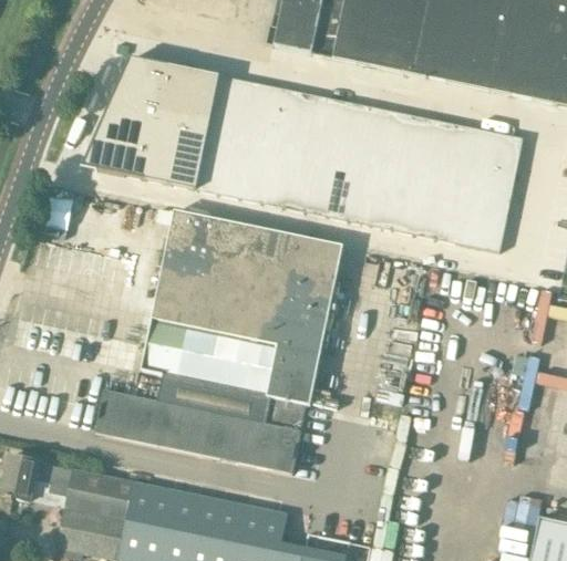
[(282,0),(274,44),(566,104),(566,0),(282,0)]
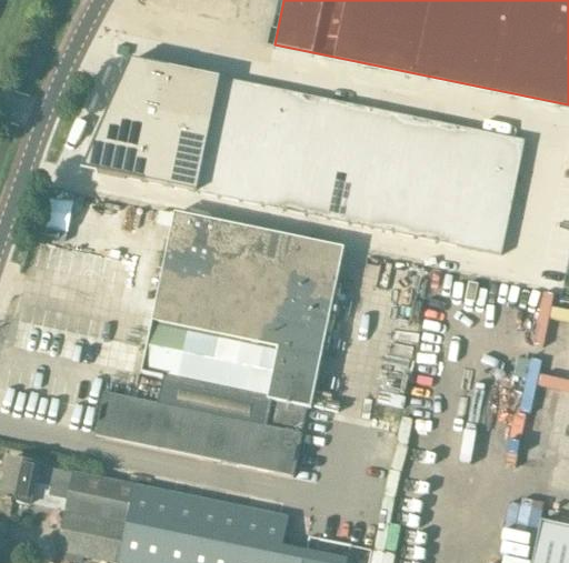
[(129,56),(82,166),(195,189),(501,252),(525,137),(219,74),(129,56)]
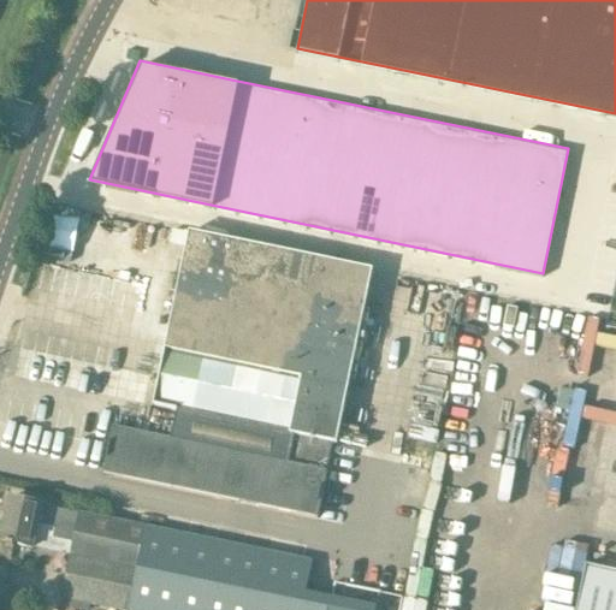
[(136,201),(129,231),(161,238),(169,208),(136,201)]
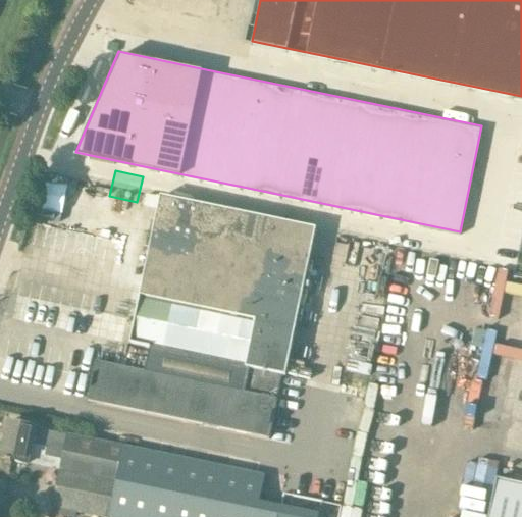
[(95,357),(87,398),(269,435),(282,371),(285,371),(316,224),(160,192),(131,337),(129,340),(149,344),(145,367),(95,357)]
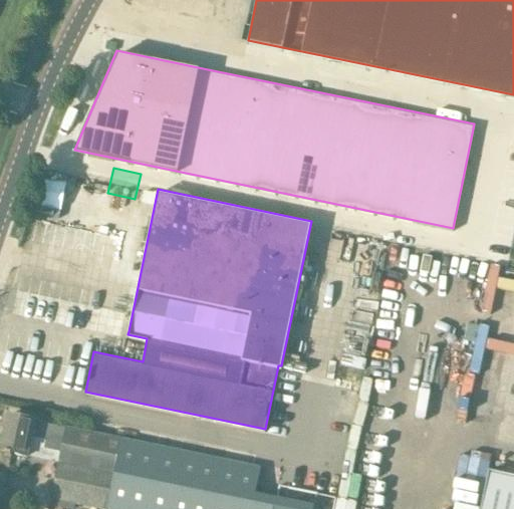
[(481,352),(483,320),(461,318),(459,350),(481,352)]
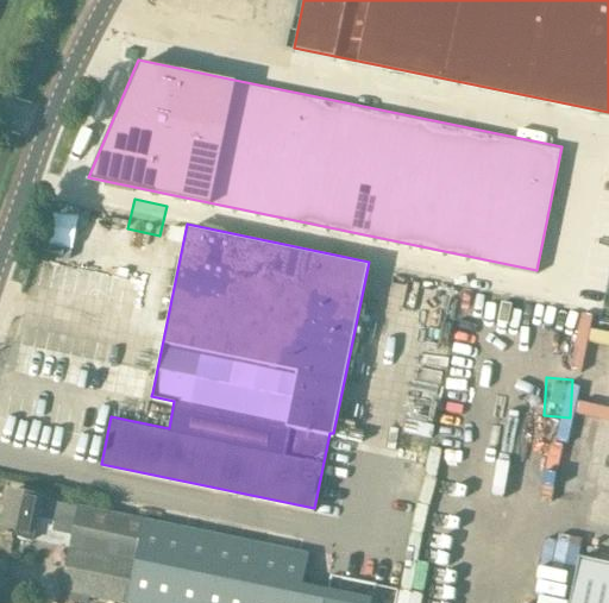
[(8,488),(0,528),(0,529),(33,538),(33,534),(69,541),(60,588),(92,595),(126,602),(324,602),(328,588),(302,582),(309,550),(77,501),(76,504),(42,496),(42,495),(8,488)]
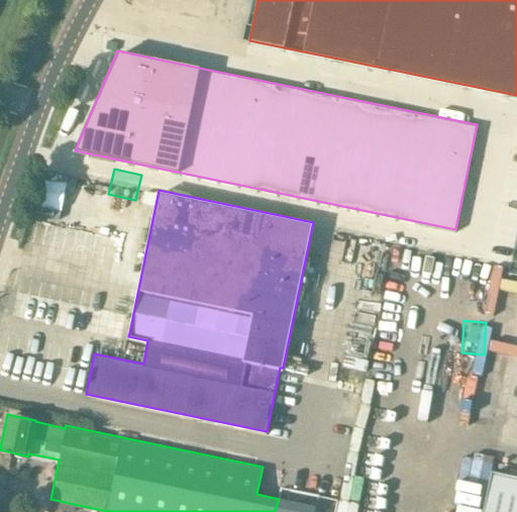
[(516,511),(516,476),(492,471),(483,511),(516,511)]
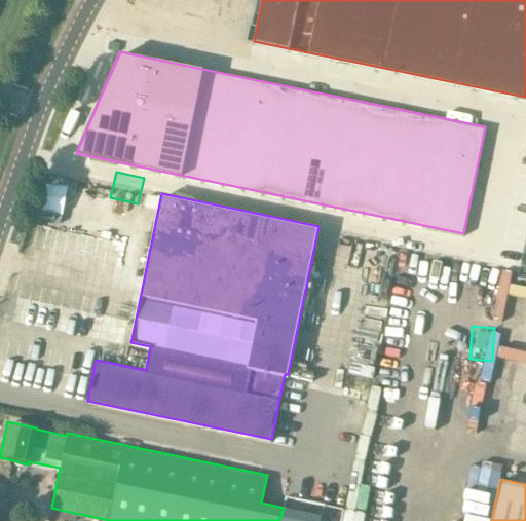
[(284,508),(279,520),(320,520),(322,515),(284,508)]
